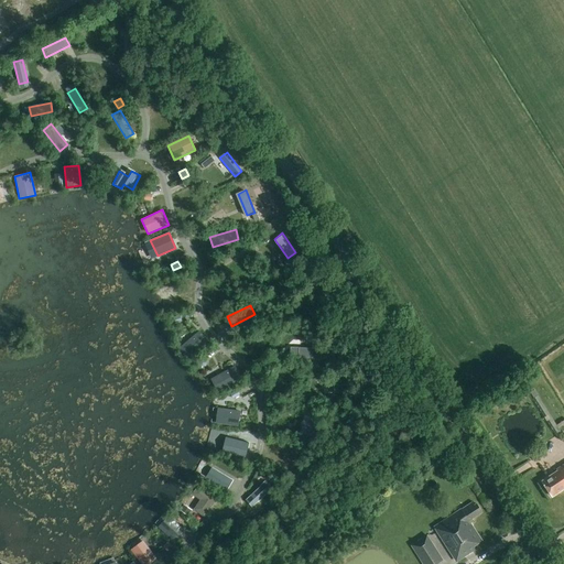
[(182,322),(180,315),(172,317),(174,324),(182,322)]
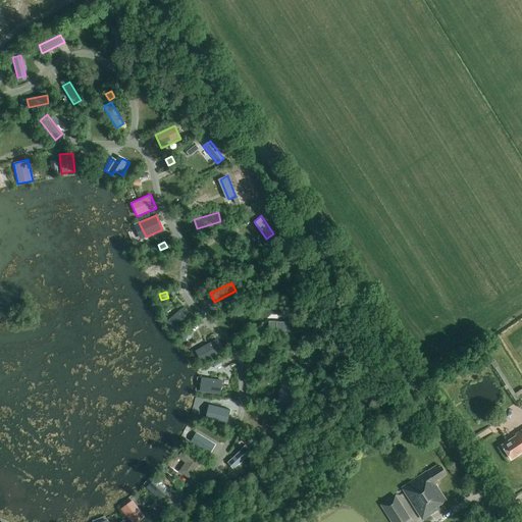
[(194,317),(185,306),(165,322),(174,333),(194,317)]
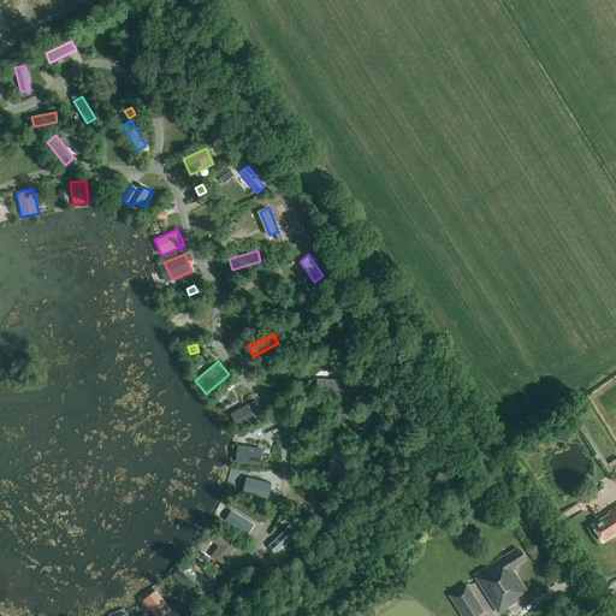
[(265,414),(255,400),(230,414),(238,430),(265,414)]
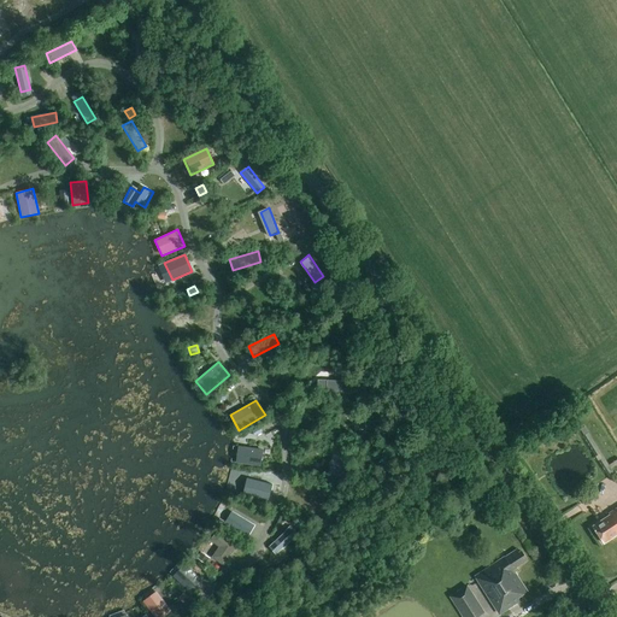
[(382,410),(356,411),(357,422),(365,422),(383,421),(382,410)]
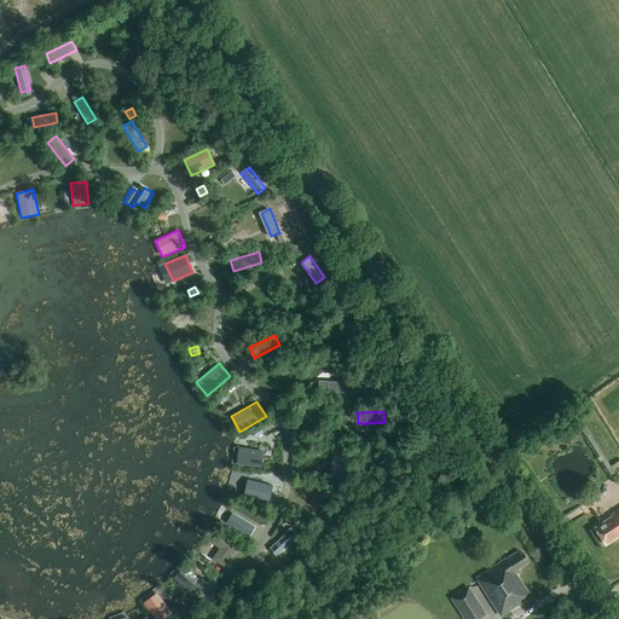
[(260,428),(253,433),(255,439),(264,434),(260,428)]
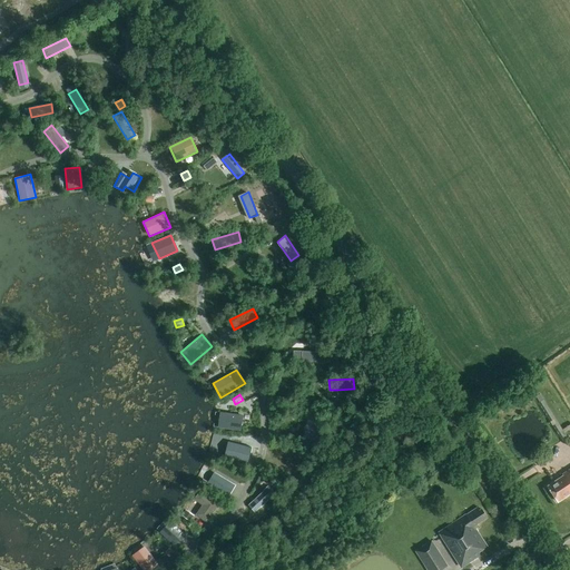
[(243,415),(219,412),(217,429),(241,432),(243,415)]
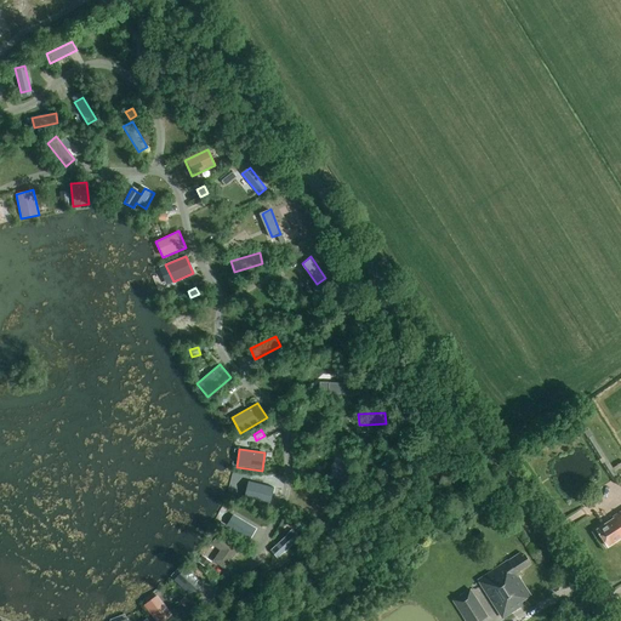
[(342,454),(339,479),(349,482),(353,456),(342,454)]
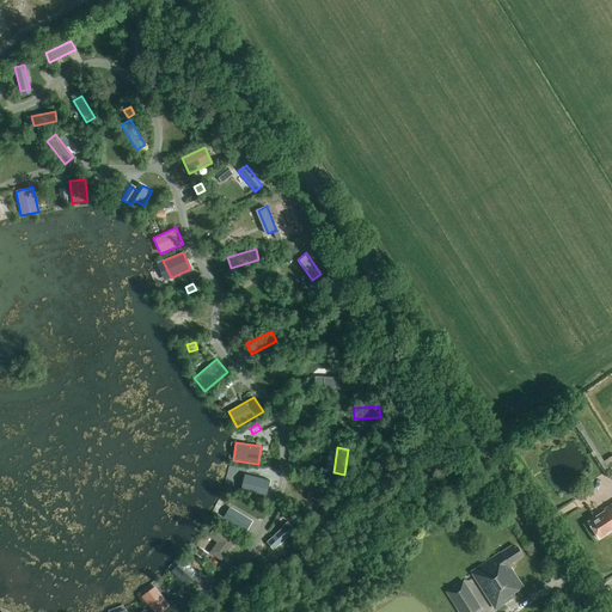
[(243,491),(243,493),(265,497),(269,481),(248,476),(246,476),(243,491)]
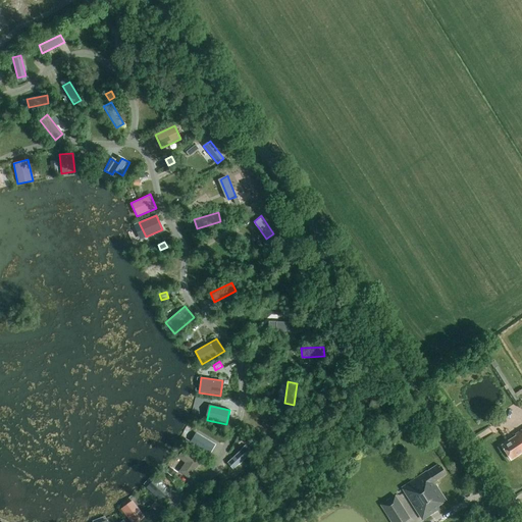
[(521,429),(515,434),(516,435),(501,446),(511,461),(521,453),(521,429)]
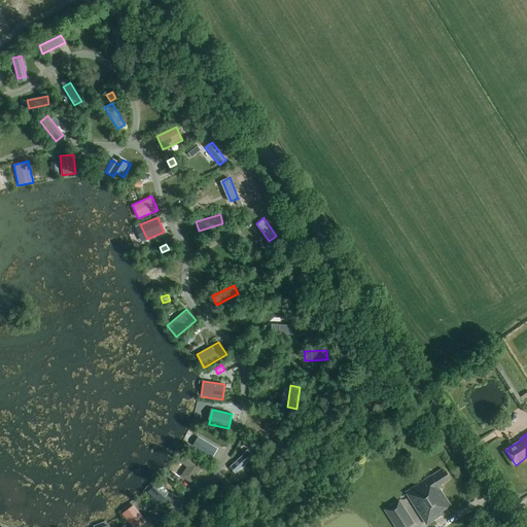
[(202,441),(197,449),(212,458),(217,450),(202,441)]
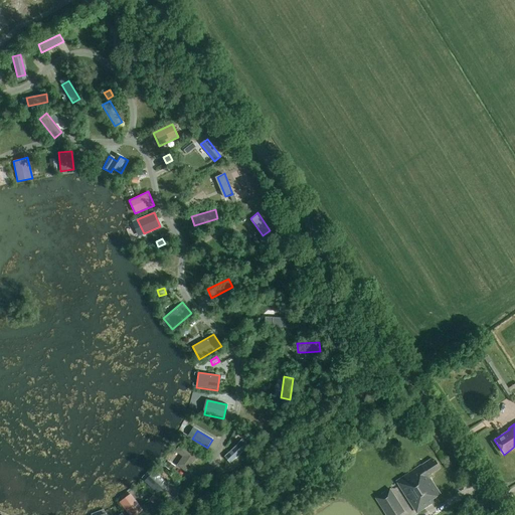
[(238,444),(224,457),(229,463),(247,447),(245,445),(245,443),(242,441),(241,441),(238,443),(238,444)]
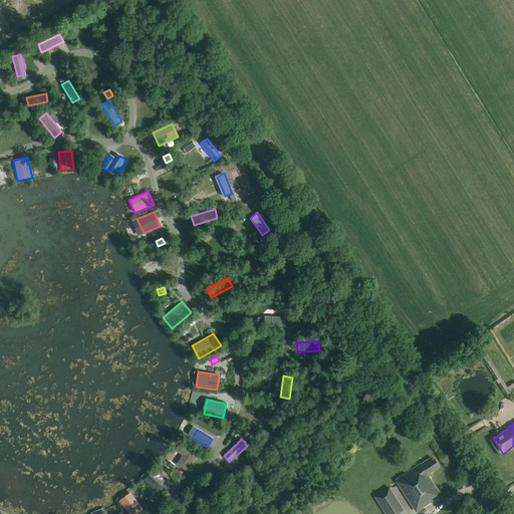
[(197,455),(181,444),(175,451),(183,456),(176,465),(185,471),(197,455)]
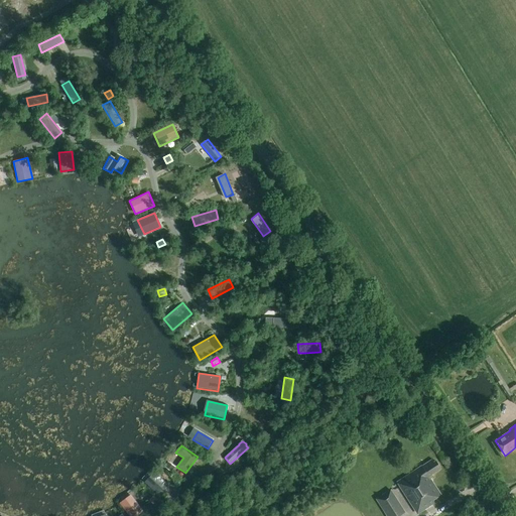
[(429,479),(433,477),(431,475),(441,469),(436,461),(434,463),(432,460),(398,483),(419,513),(434,503),(432,500),(440,495),(429,479)]
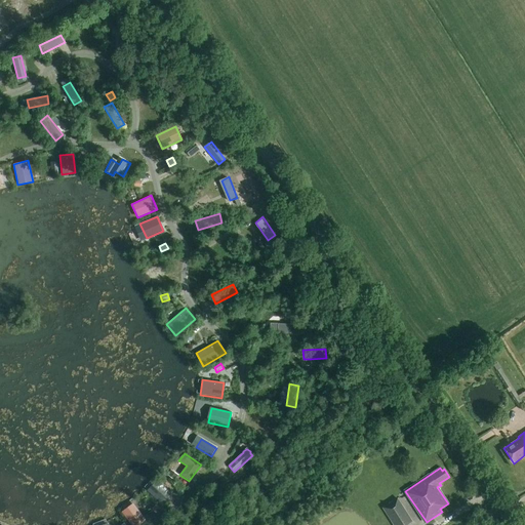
[(167,475),(174,480),(178,475),(170,470),(167,475)]
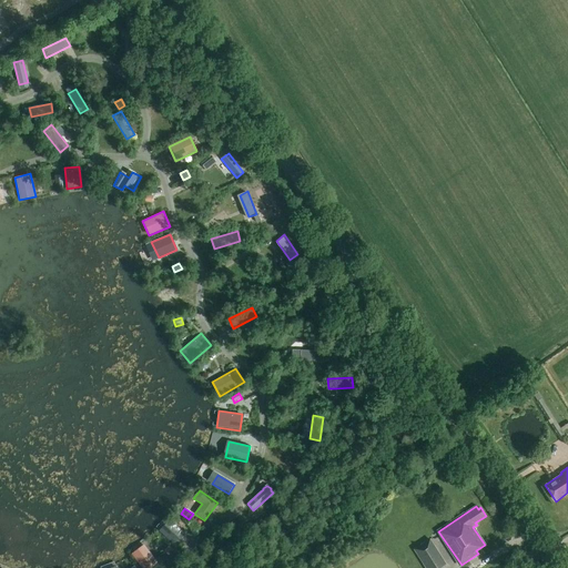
[(186,535),(170,519),(159,530),(175,547),(186,535)]
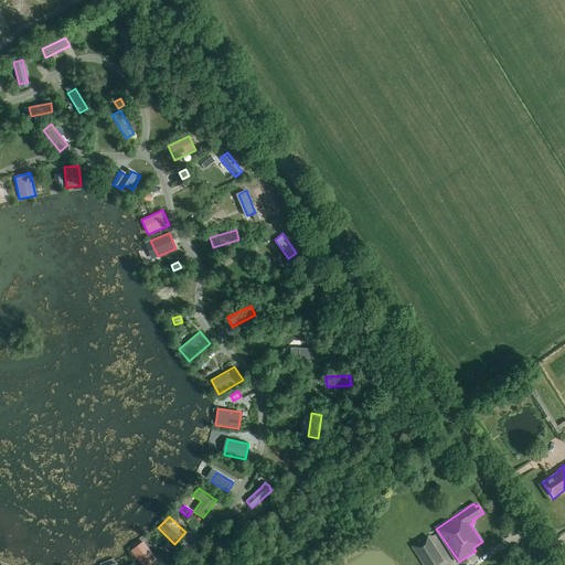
[(200,529),(195,525),(190,531),(193,535),(200,529)]
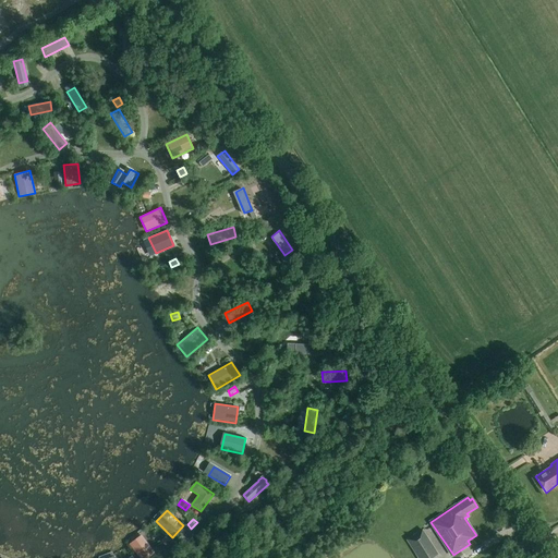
[(407,541),(416,557),(433,557),(438,555),(423,530),(407,541)]
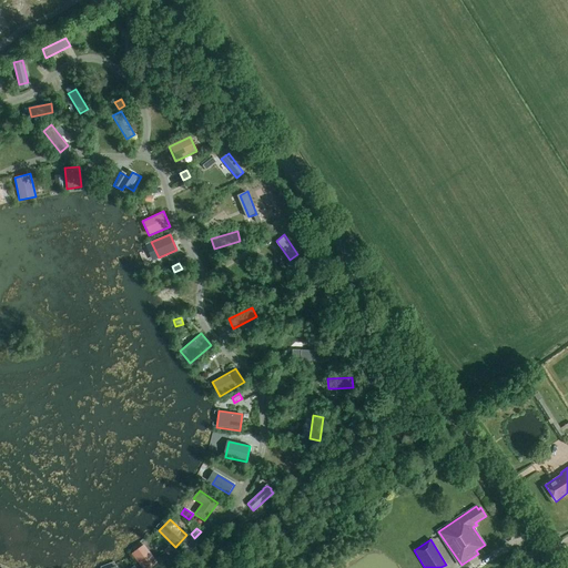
[(150,567),(158,563),(143,545),(131,554),(141,567),(150,567)]
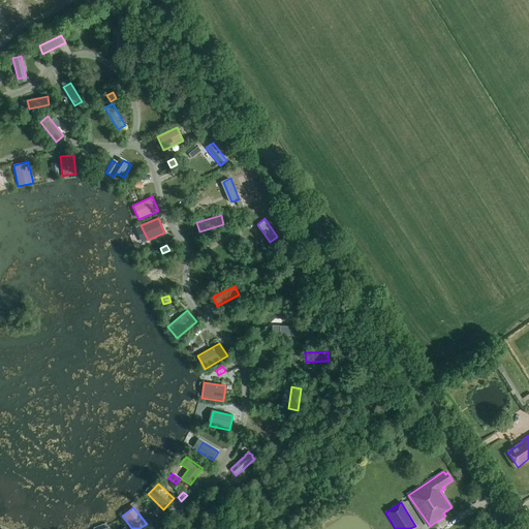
[(162,512),(157,508),(153,514),(157,518),(162,512)]
